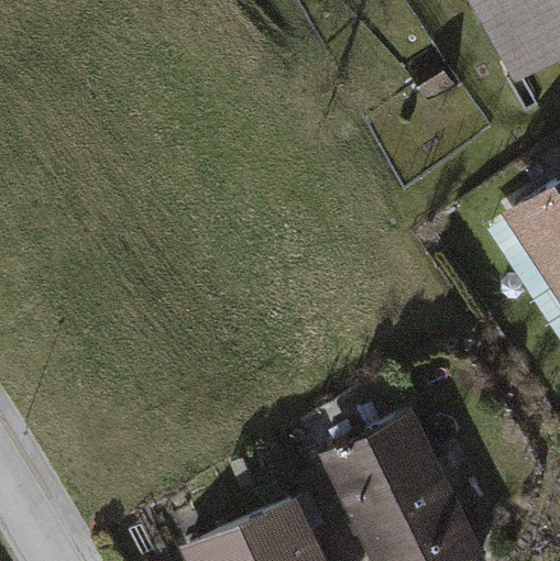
[(559,67),(559,0),(469,0),(518,90),(559,67)]
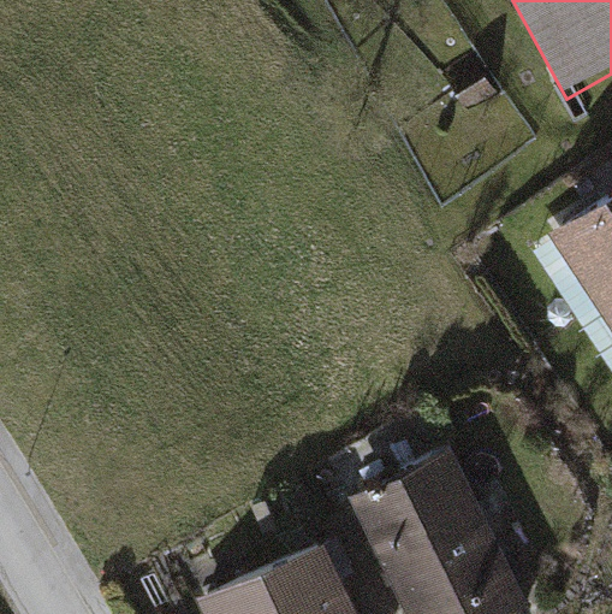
[(483,76),(449,99),(463,120),(498,99),(483,76)]
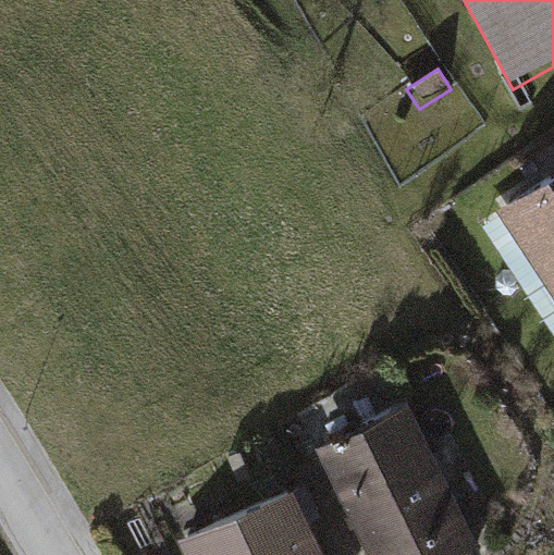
[(553,264),(553,172),(506,202),(548,269),(553,264)]
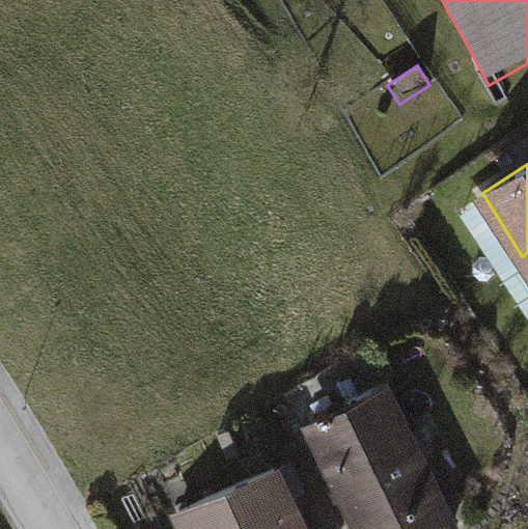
[(464,528),(391,391),(307,436),(356,528),(464,528)]
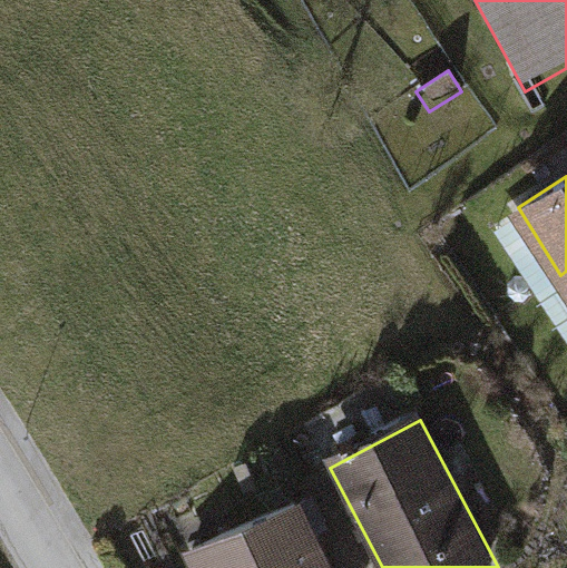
[(311,495),(189,551),(197,567),(321,567),(305,536),(325,526),(311,495)]
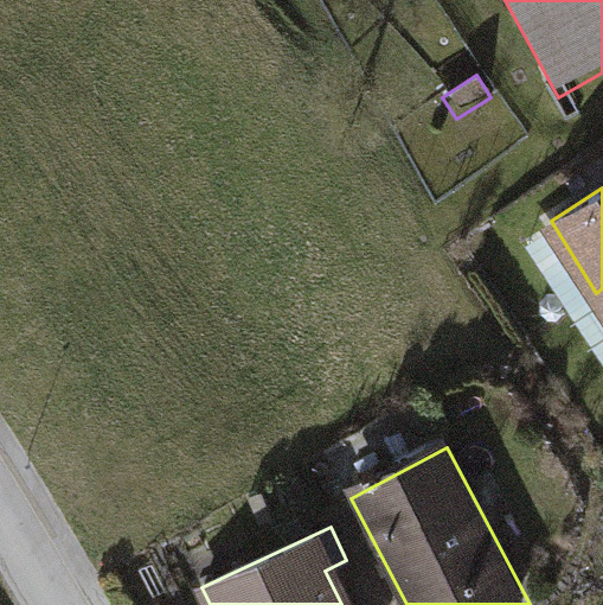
All buildings are outlined.
